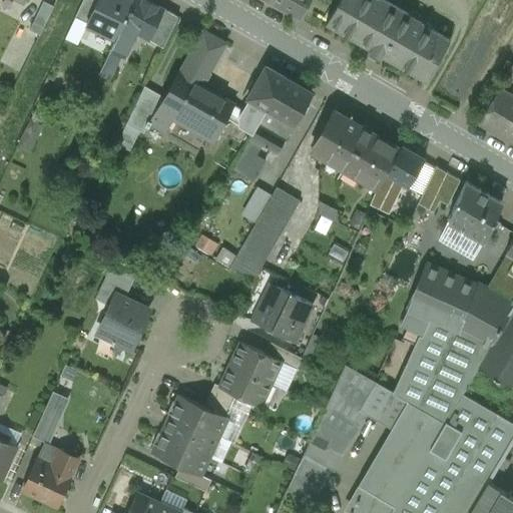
[(41,0),(40,0),(30,27),(41,32),(52,4),(41,0)]
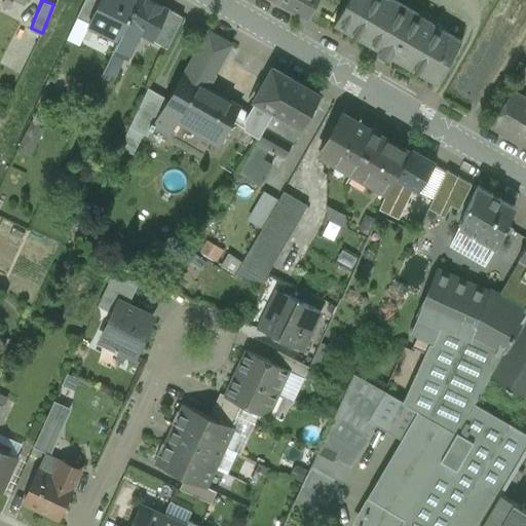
[(89,24),(100,0),(84,0),(77,17),(89,24)]
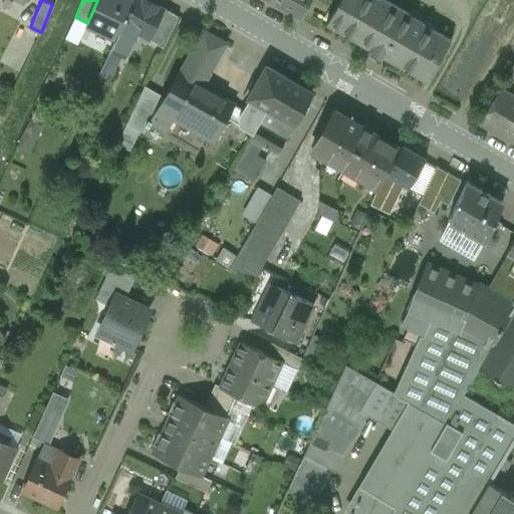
[(134,0),(97,0),(87,23),(85,25),(115,39),(134,0)]
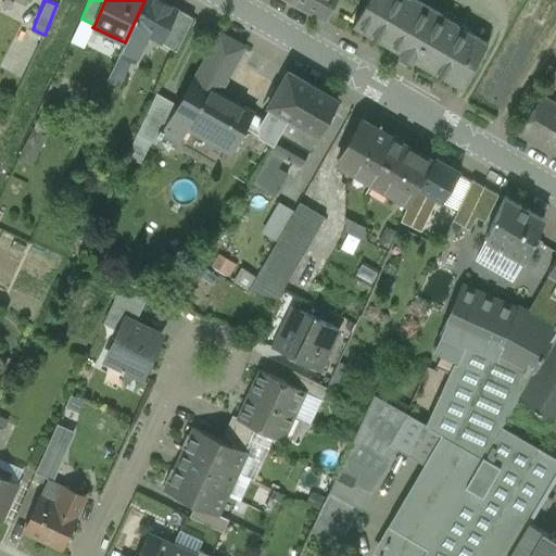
[(162,0),(144,0),(125,42),(119,53),(133,60),(136,61),(149,37),(162,45),(163,43),(178,10),(162,0)]
